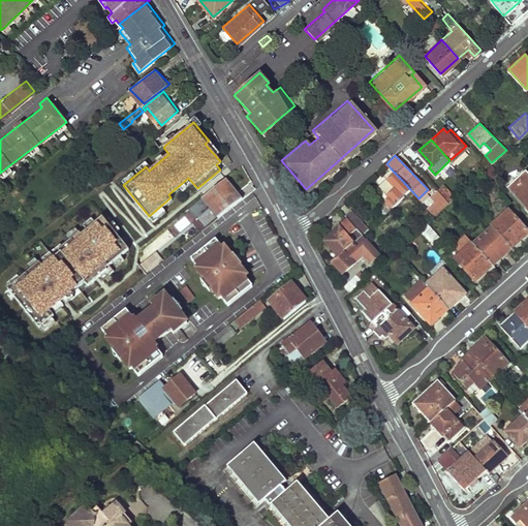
[(490,161),(486,156),(478,162),(484,167),(490,161)]
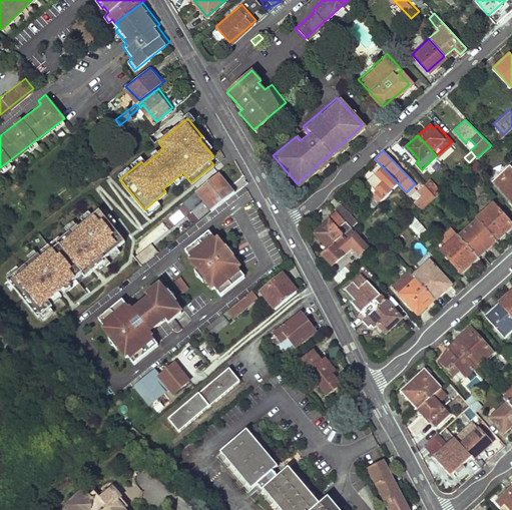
[(398,183),(379,163),(372,169),(376,173),(368,180),(377,190),(375,192),(378,196),(371,203),(374,206),(393,190),(392,188),(398,183)]
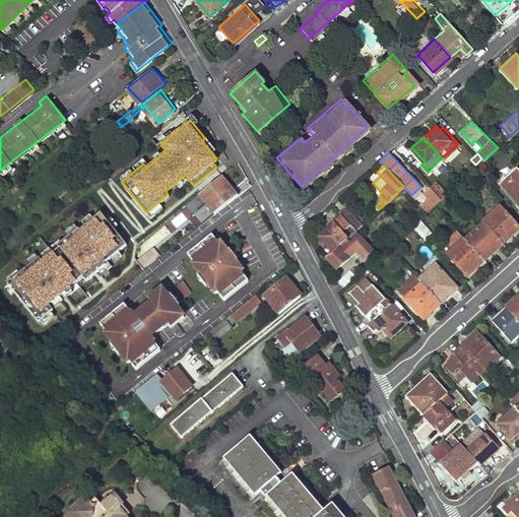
[(518,204),(518,172),(515,168),(499,182),(518,204)]
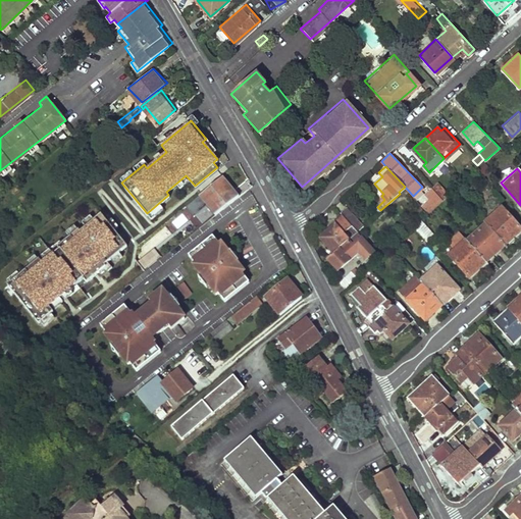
[(240,194),(224,174),(222,176),(233,190),(238,195),(240,194)]
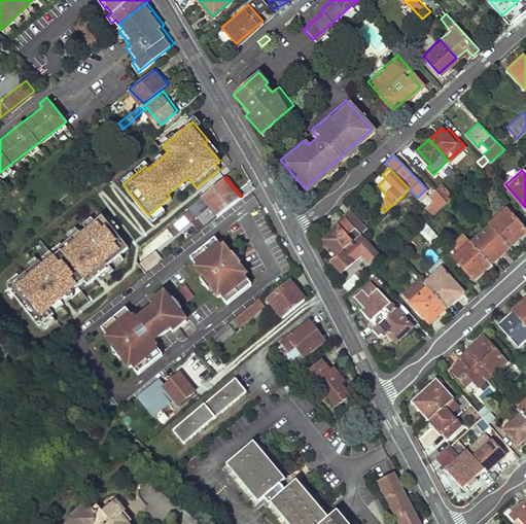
[(218,214),(240,197),(236,191),(224,178),(189,206),(196,215),(198,214),(210,204),(217,213),(218,214)]
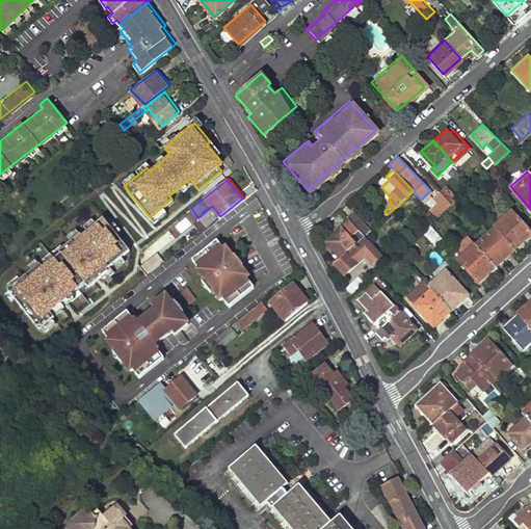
[(446,184),(440,190),(451,203),(458,196),(446,184)]
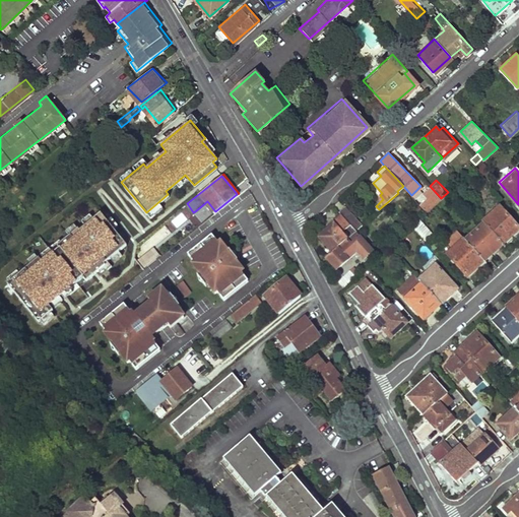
[(441,198),(430,186),(425,190),(424,189),(422,191),(424,194),(425,193),(430,197),(422,205),(427,211),(441,198)]
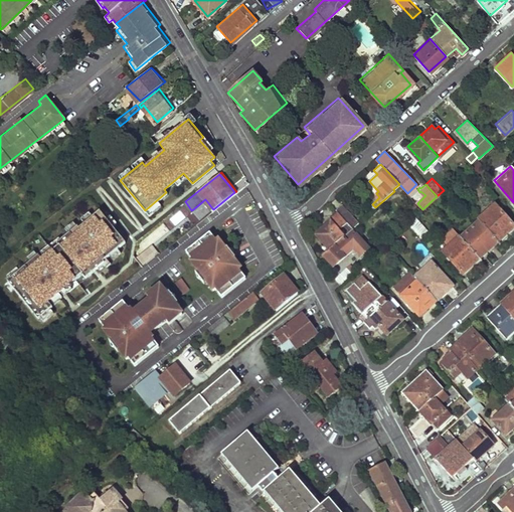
[(205,199),(193,209),(199,218),(212,208),(205,199)]
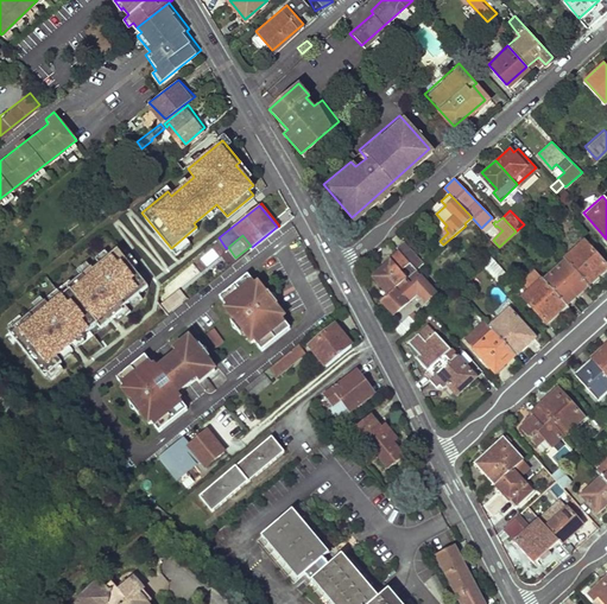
[(564,258),(588,284),(606,266),(606,265),(585,237),(564,256),(564,258)]
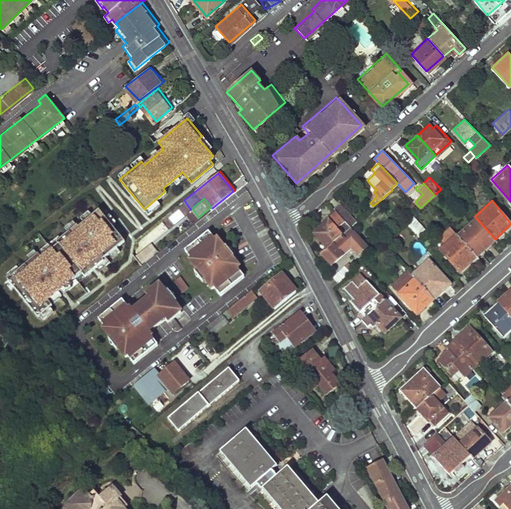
[(357,220),(340,201),(333,207),(335,209),(344,220),(350,227),(351,225),(357,220)]
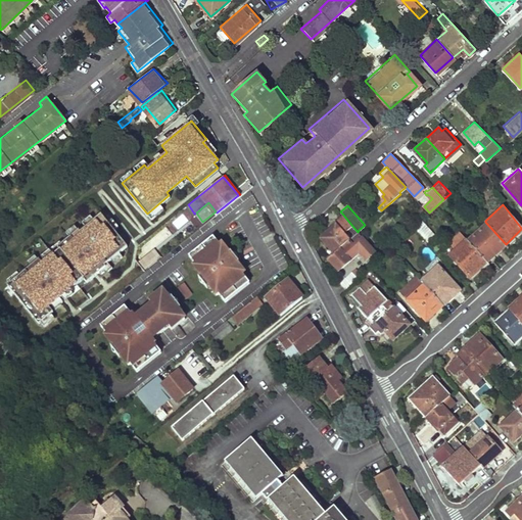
[(39,257),(8,283),(39,322),(53,310),(49,304),(77,282),(83,277),(86,281),(105,266),(104,264),(127,245),(100,213),(80,230),(78,229),(58,244),(60,247),(53,253),(43,262),(39,257)]
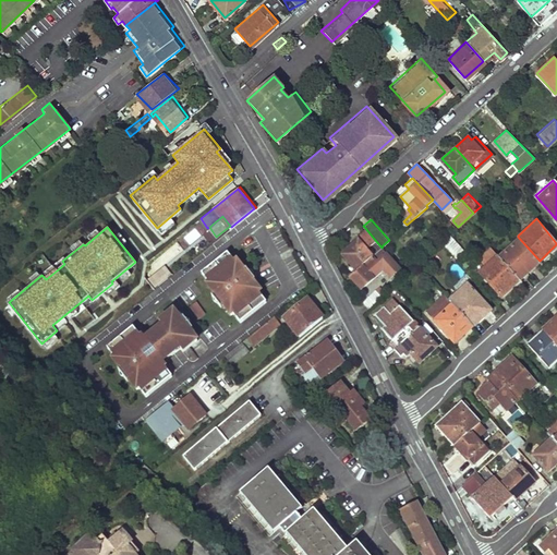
[(375,240),(365,228),(355,237),(356,238),(350,242),(352,244),(342,252),(356,268),(361,265),(372,255),(366,248),(375,240)]
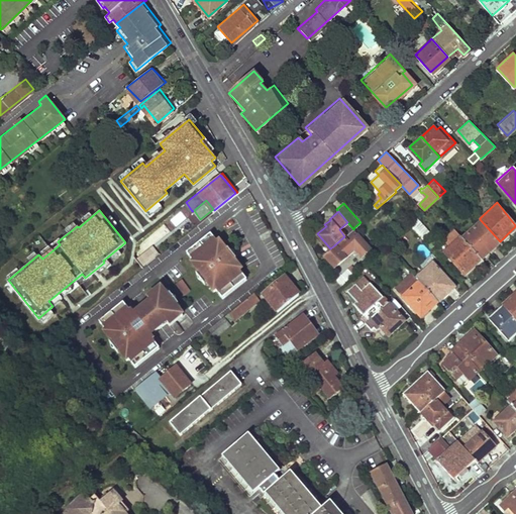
[(431,231),(417,216),(410,223),(424,238),(431,231)]
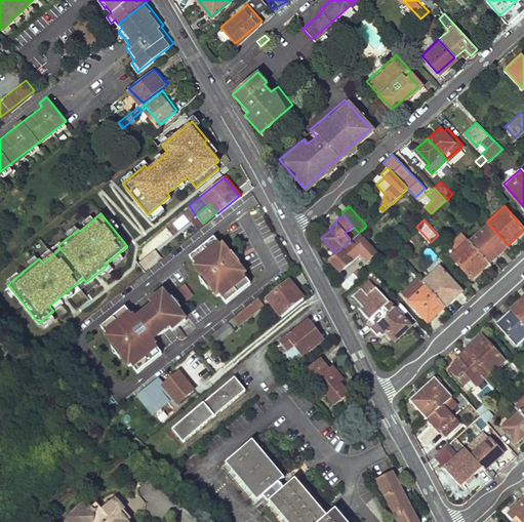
[(487,223),(469,240),(485,258),(488,262),(508,245),(487,223)]
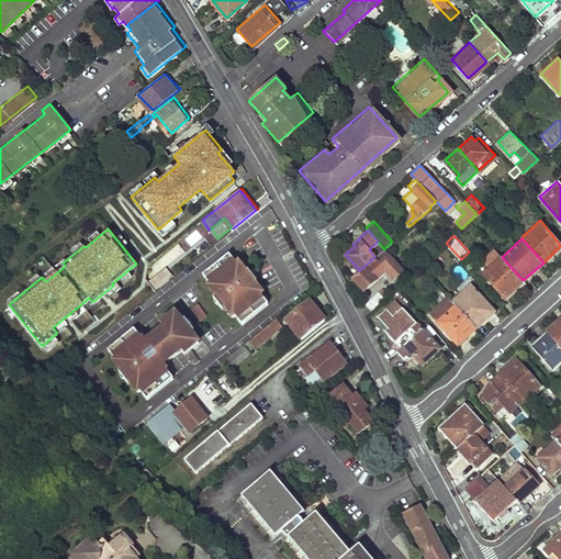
[(352,277),(363,289),(385,269),(392,277),(403,267),(385,247),(384,249),(374,257),(377,259),(366,268),(363,267),(359,270),(352,277)]
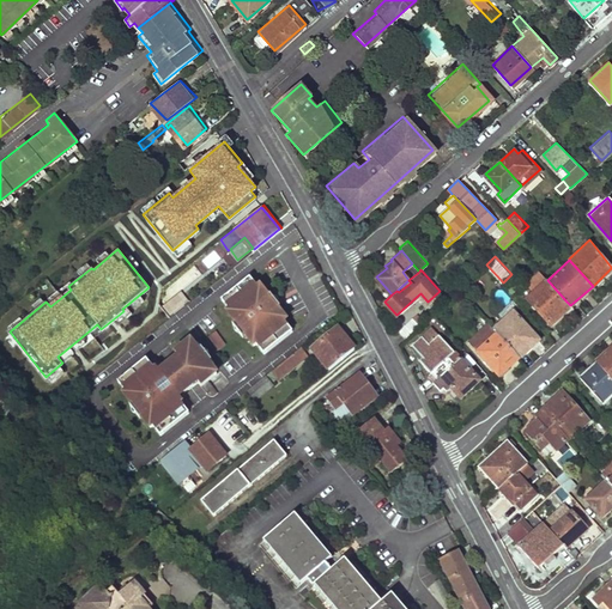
[(547,280),(539,270),(526,282),(534,291),(526,297),(550,324),(563,312),(558,308),(567,302),(547,280)]
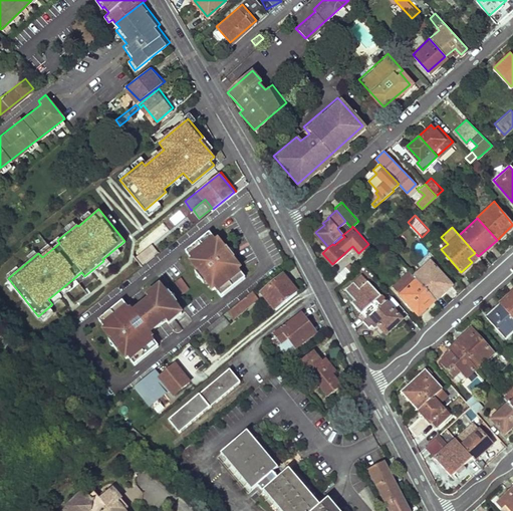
[(219,295),(244,276),(237,266),(240,265),(233,256),(235,254),(227,244),(225,245),(218,237),(216,239),(209,230),(184,248),(192,257),(190,259),(197,268),(195,270),(203,281),(205,279),(209,284),(211,283),(219,295)]
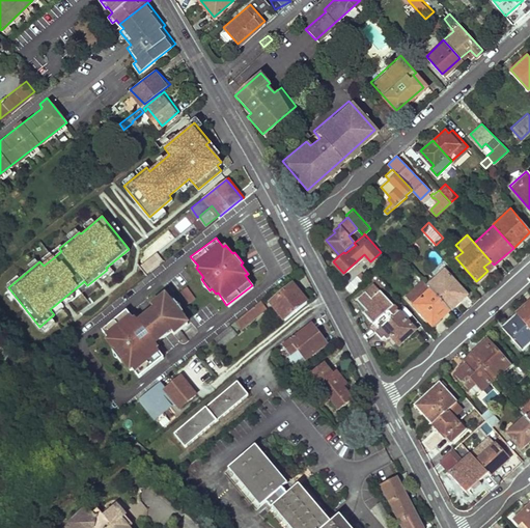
[(59,248),(52,254),(54,257),(61,251),(59,248)]
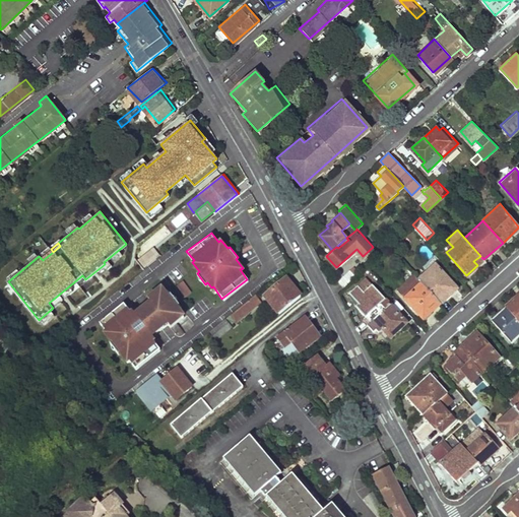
[(153,244),(149,247),(155,256),(159,253),(153,244)]
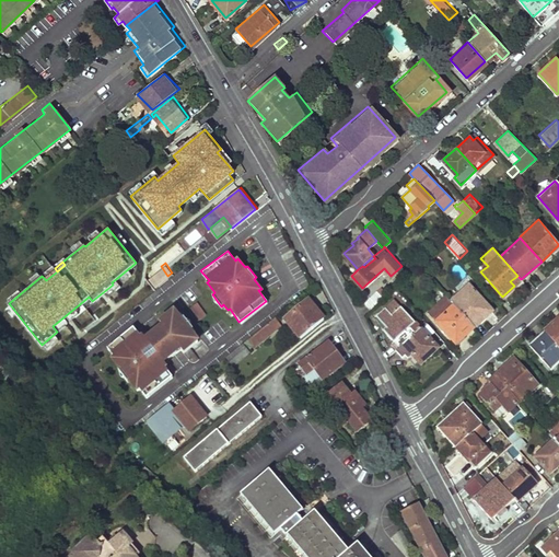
[(161,266),(151,274),(159,282),(167,276),(161,266)]
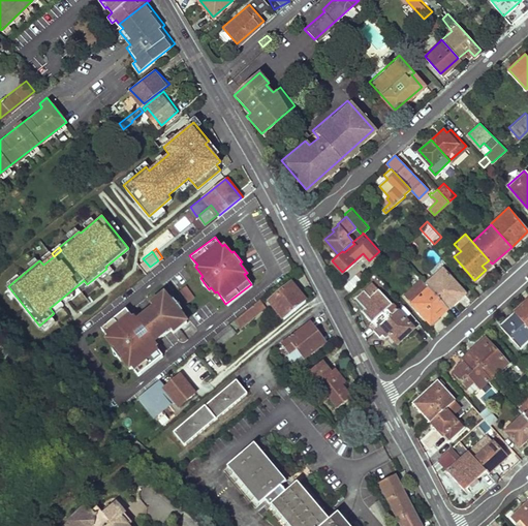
[(143,258),(138,261),(146,270),(150,267),(143,258)]
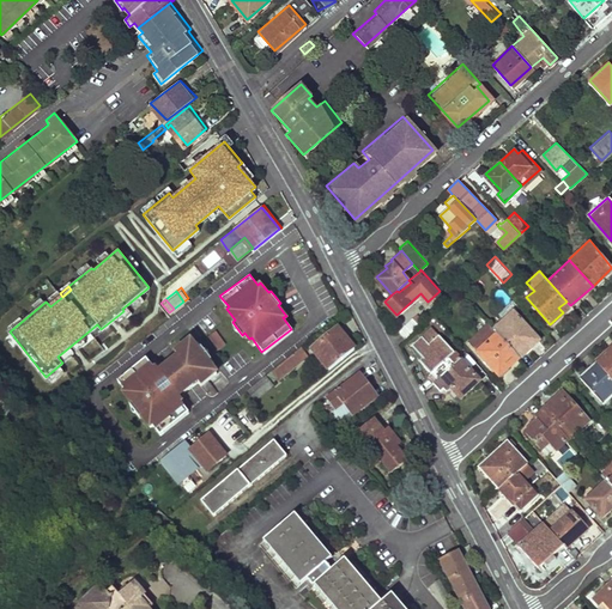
[(494,328),(519,355),(539,339),(514,310),(494,328)]
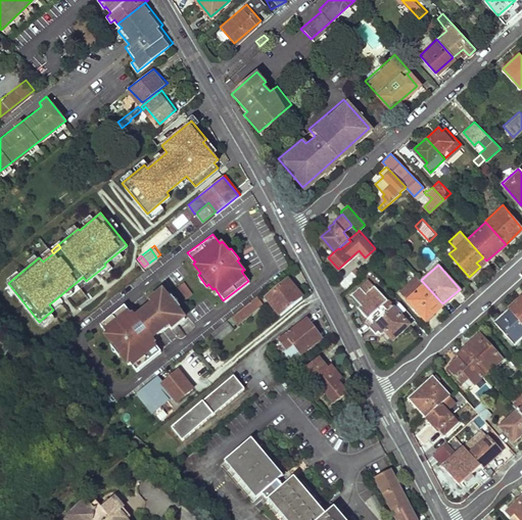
[(359,276),(352,270),(340,281),(346,287),(359,276)]
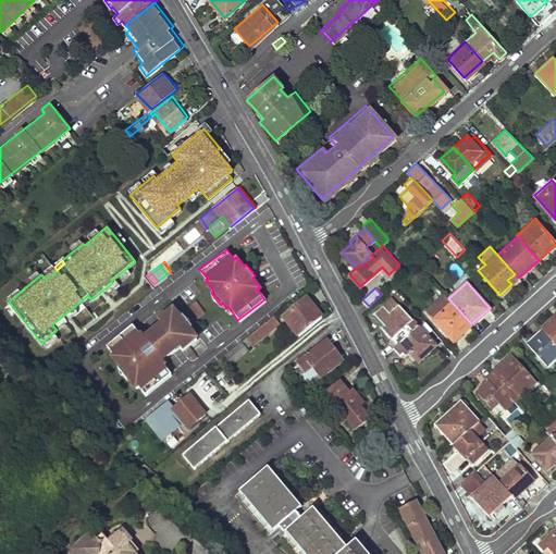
[(454,340),(471,323),(448,298),(443,292),(425,309),(454,340)]
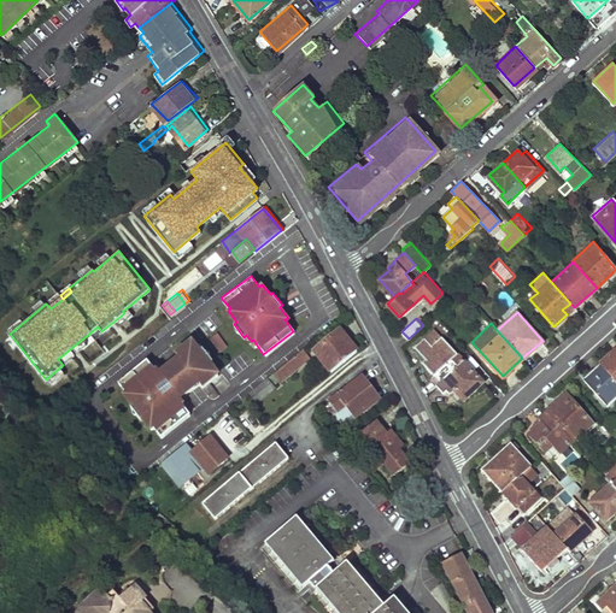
[(91,332),(94,337),(101,331),(98,326),(91,332)]
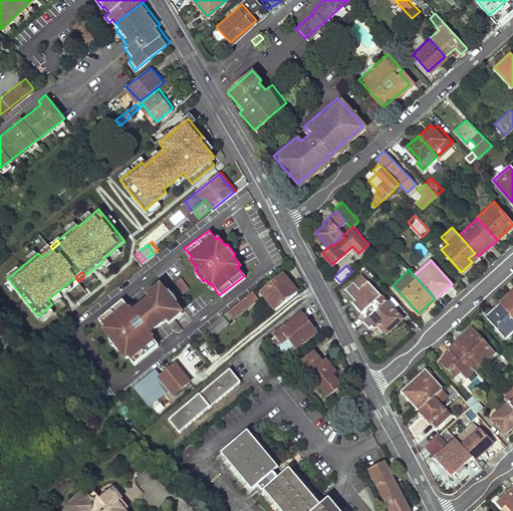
[(275,307),(296,290),(283,272),(262,289),(275,307)]
